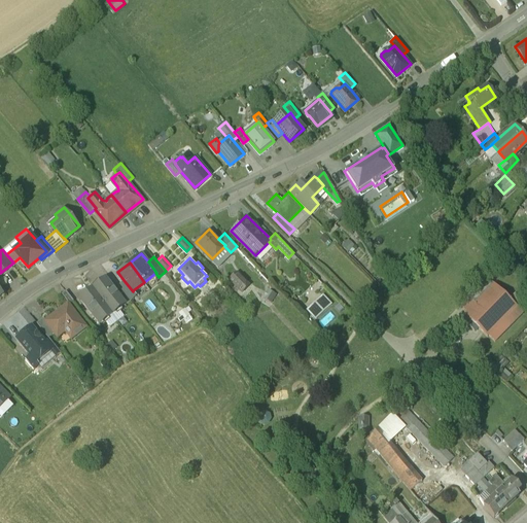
[(248,283),(237,272),(230,278),(242,289),(248,283)]
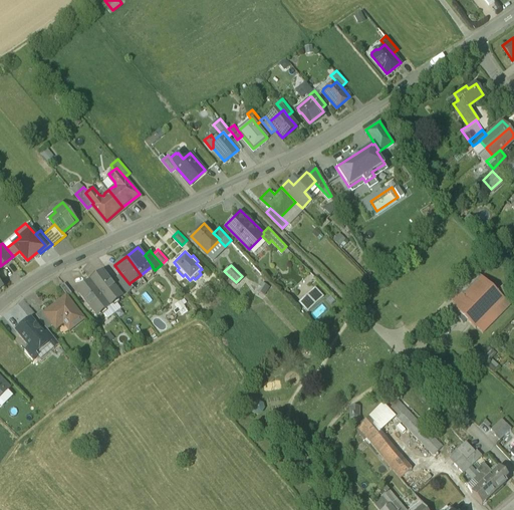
[(455,285),(459,289),(464,294),(481,275),(472,267),(455,285)]
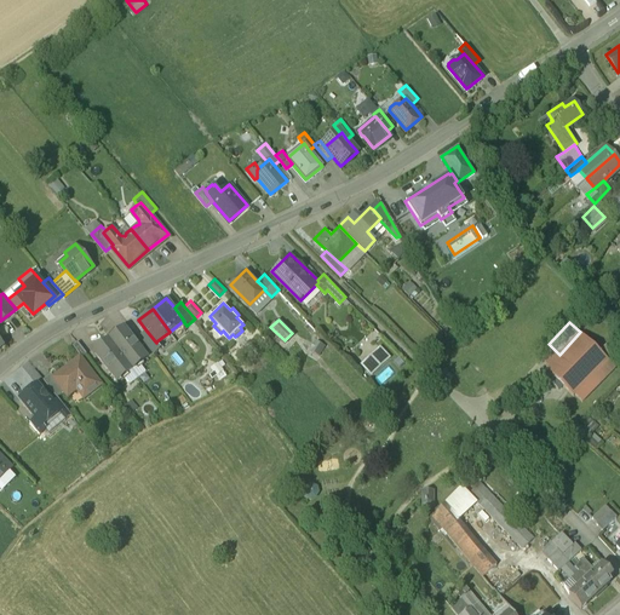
[(145,355),(125,327),(118,333),(116,332),(109,338),(132,367),(139,361),(138,360),(145,355)]
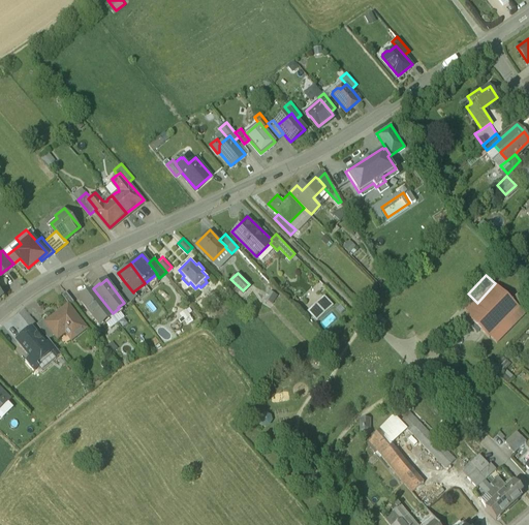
[(133,292),(124,281),(119,285),(130,300),(136,295),(133,291),(133,292)]
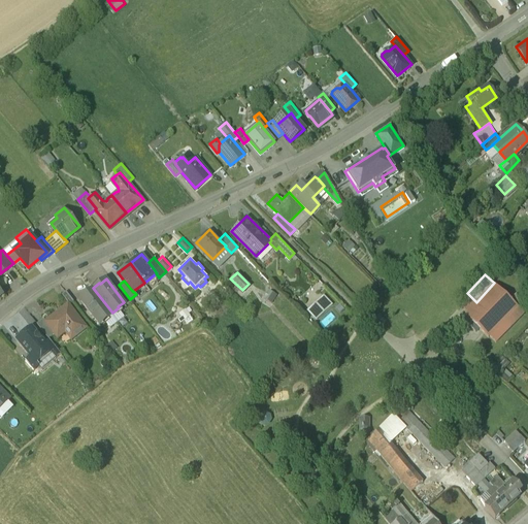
[(467,310),(465,313),(474,322),(471,326),(475,330),(479,326),(488,335),(489,334),(496,340),(524,312),(494,283),(476,302),(467,310)]
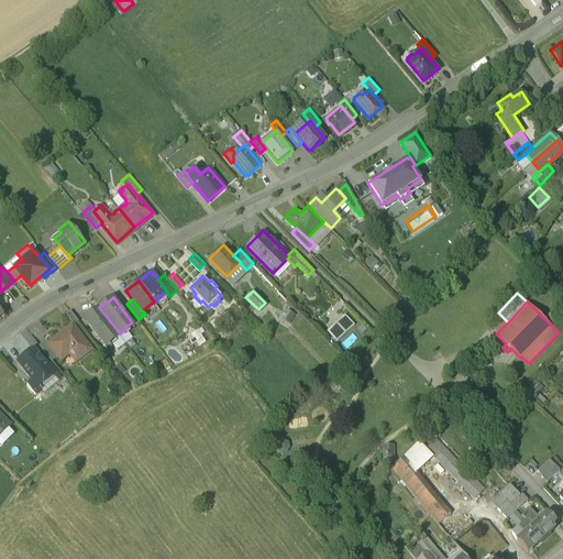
[(99,307),(92,313),(92,314),(86,318),(106,343),(112,338),(112,339),(120,333),(99,307)]
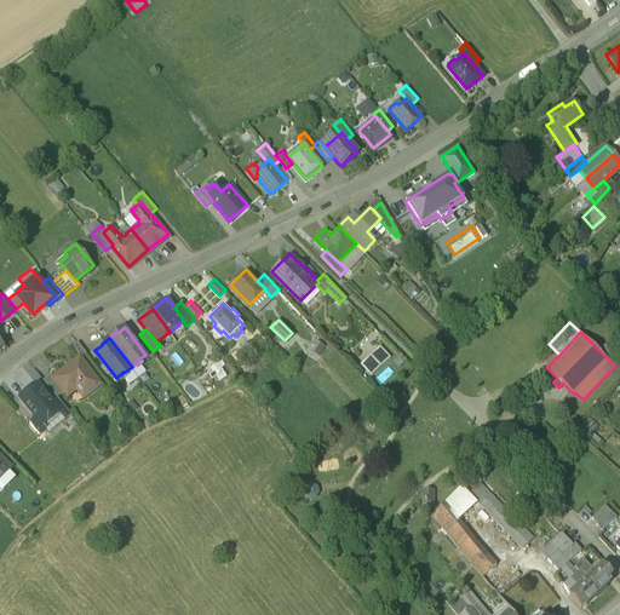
[(86,351),(78,339),(70,345),(79,356),(80,355),(86,351)]
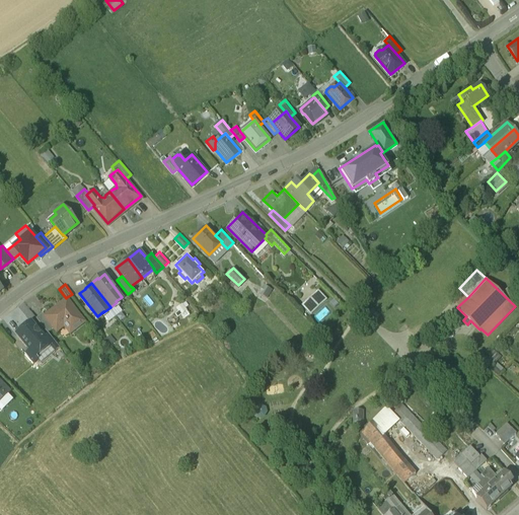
[(318,290),(303,303),(310,311),(325,297),(318,290)]
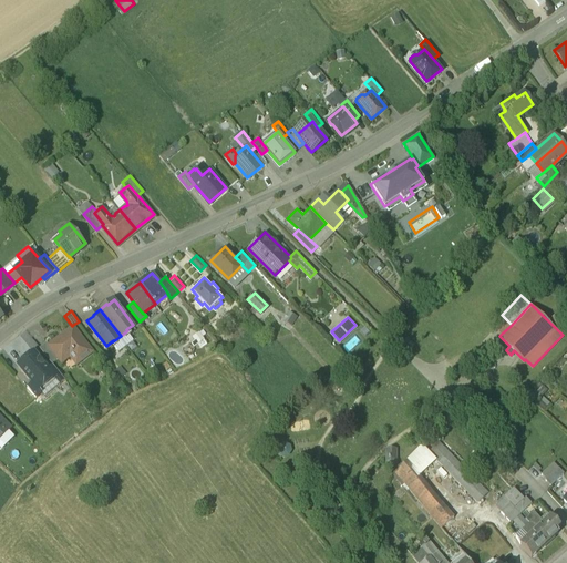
[(506,319),(497,329),(502,334),(512,325),(506,319)]
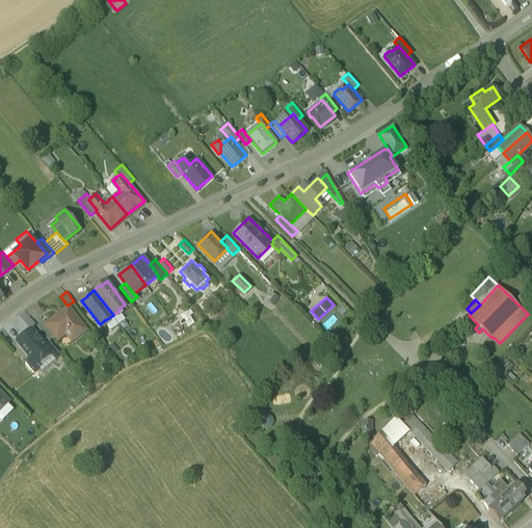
[(46,322),(54,334),(57,338),(65,332),(72,339),(85,328),(79,320),(80,320),(69,305),(68,306),(62,309),(63,310),(46,322)]
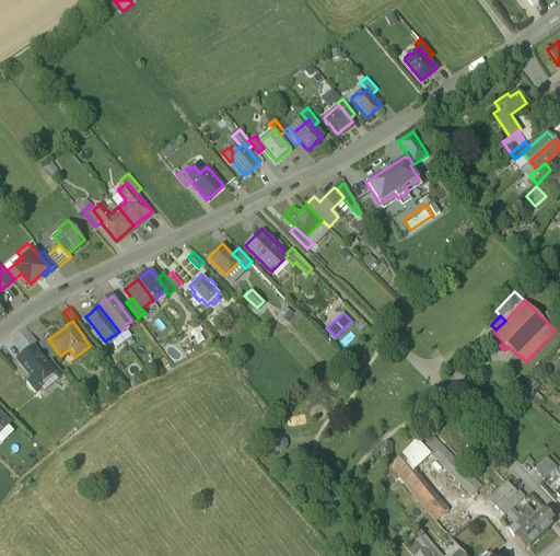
[(57,351),(48,339),(46,335),(38,340),(51,357),(57,351)]
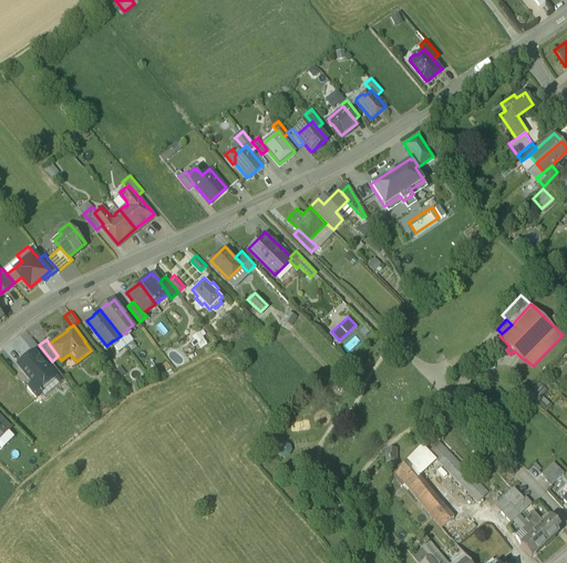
[(40,357),(34,349),(27,356),(23,355),(20,357),(20,360),(18,362),(26,372),(32,380),(39,388),(40,388),(54,376),(48,367),(40,357)]
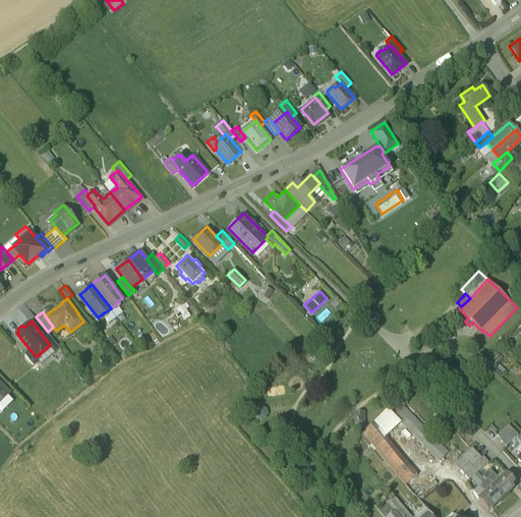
[(59,347),(49,333),(44,337),(50,345),(54,351),(59,347)]
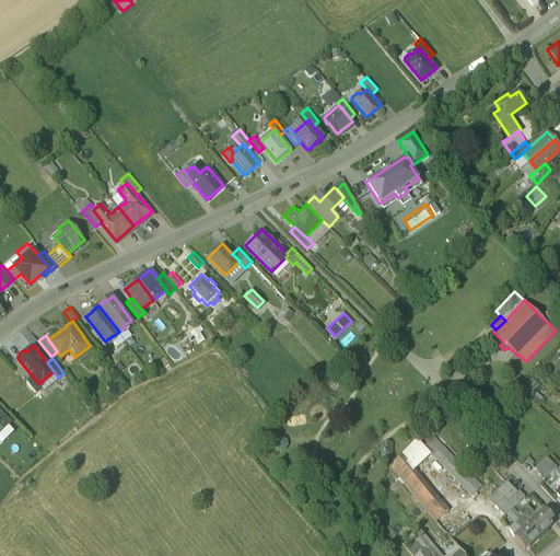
[(38,383),(32,375),(26,380),(35,390),(42,385),(39,383),(38,383)]
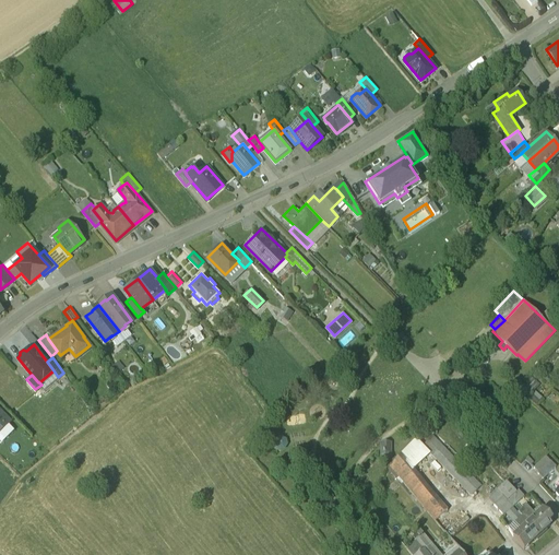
[(0,410),(0,429),(10,420),(0,410)]
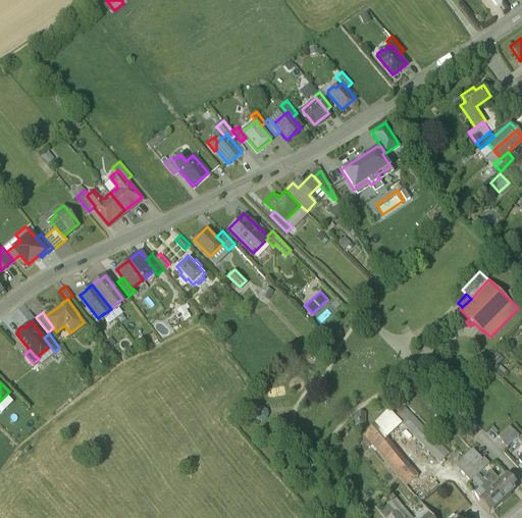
[(256,407),(255,410),(255,412),(256,415),(258,417),(260,418),(263,417),(265,416),(267,414),(267,411),(267,409),(265,407),(263,405),(261,405),(258,406),(256,407)]
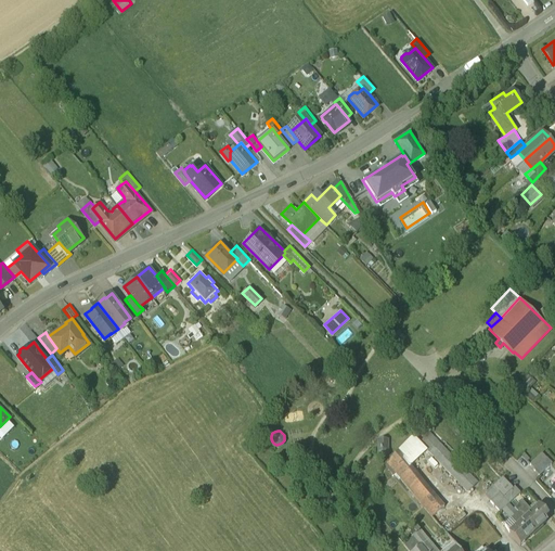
[(478,479),(430,431),(421,440),(467,489),(478,479)]
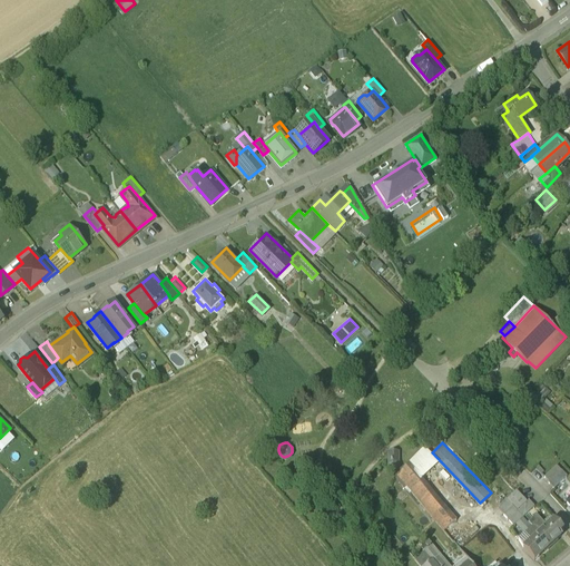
[(397,462),(397,449),(389,449),(389,462),(397,462)]
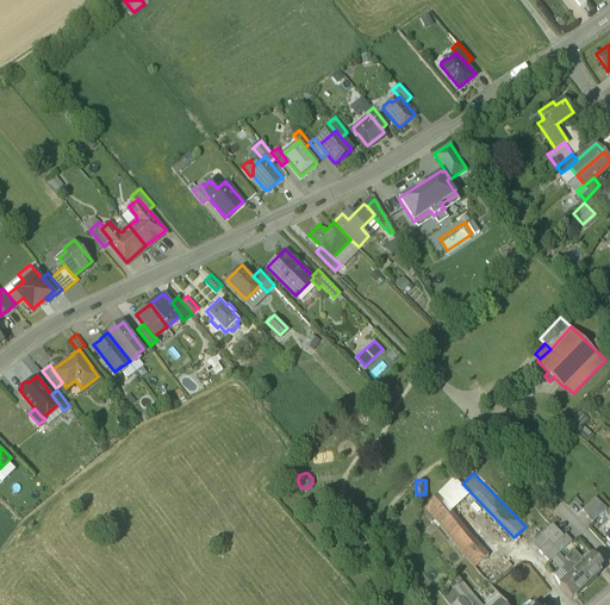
[(487,553),(437,493),(425,506),(474,563),(487,553)]
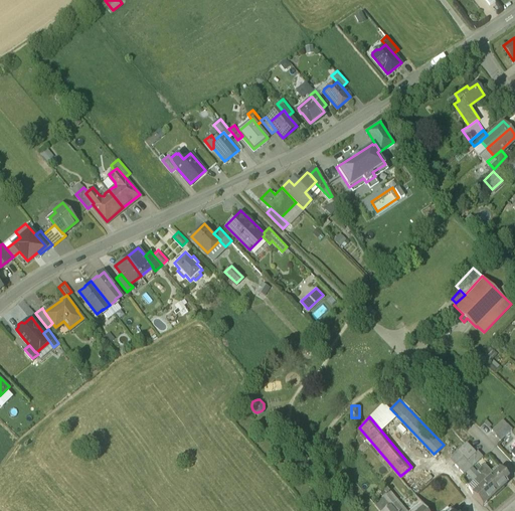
[(505,424),(500,419),(492,429),(496,433),(495,433),(500,438),(512,428),(507,422),(505,424)]
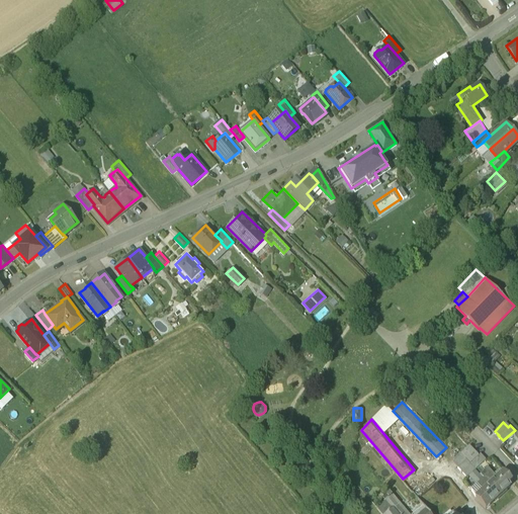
[(473,448),(465,455),(470,460),(479,453),(478,453),(473,448)]
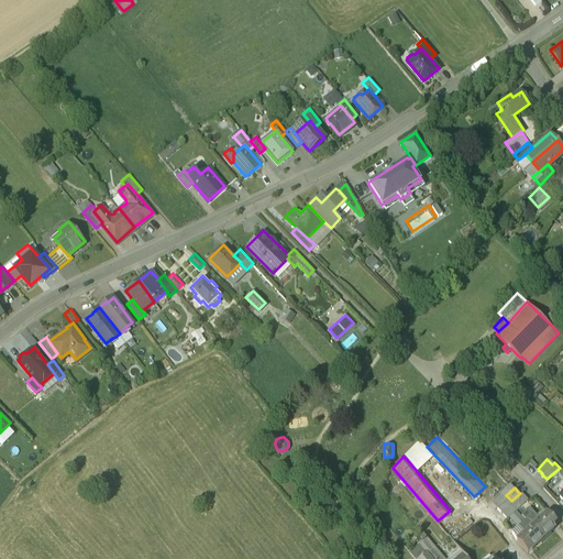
[(528,497),(521,491),(519,493),(520,493),(511,501),(517,507),(528,497)]
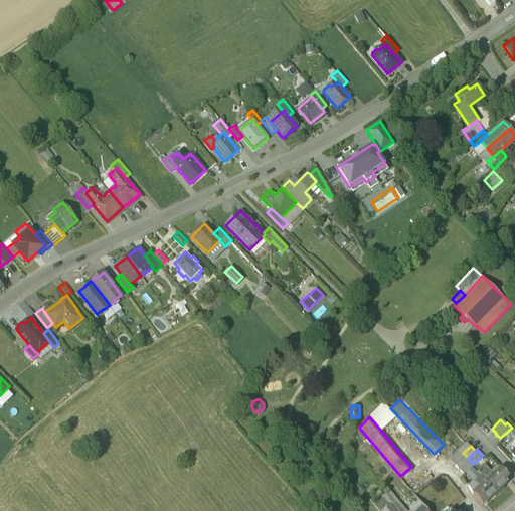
[(468,458),(463,453),(454,461),(464,472),(473,464),(468,458)]
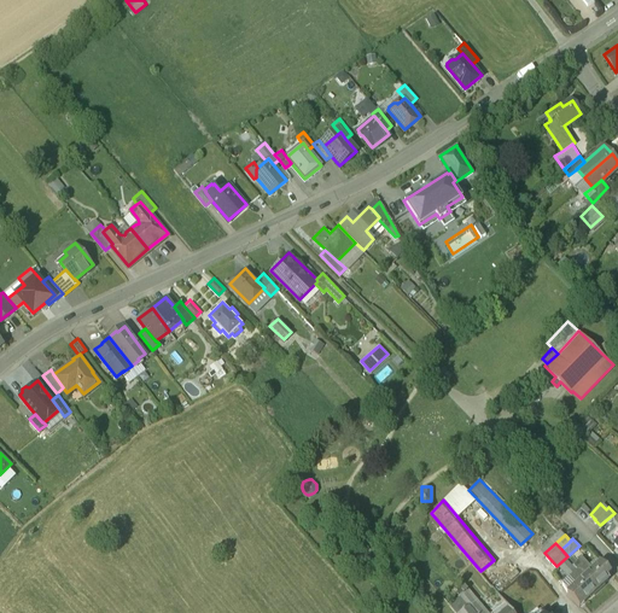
[(600,559),(593,566),(582,554),(572,562),(584,574),(596,588),(608,577),(606,574),(611,571),(600,559)]
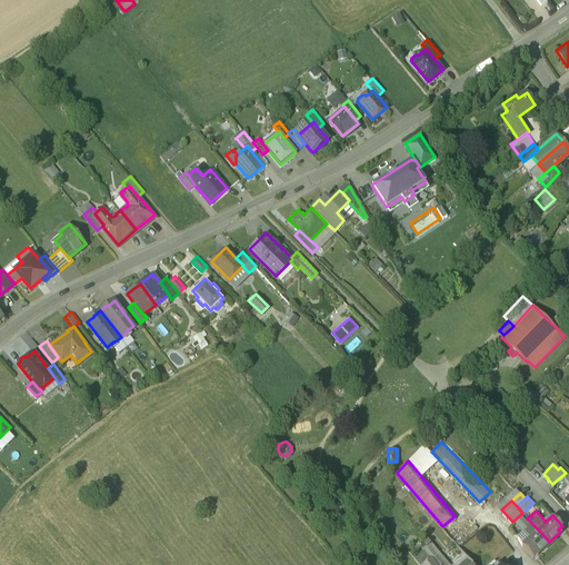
[(538,529),(522,544),(533,556),(549,542),(538,529)]
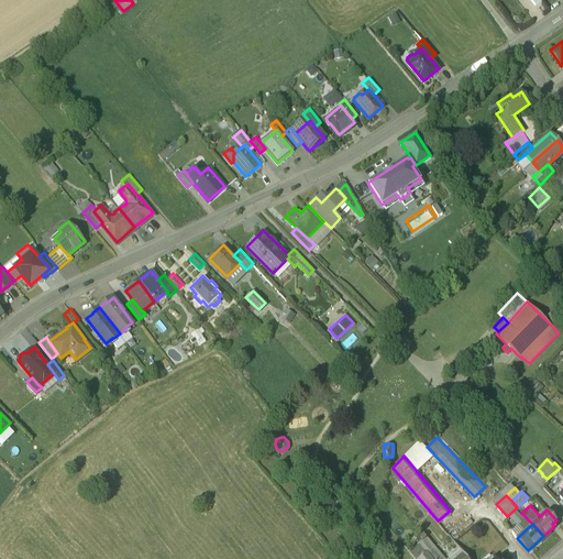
[(445,558),(420,528),(417,532),(422,539),(409,550),(416,558),(445,558)]
